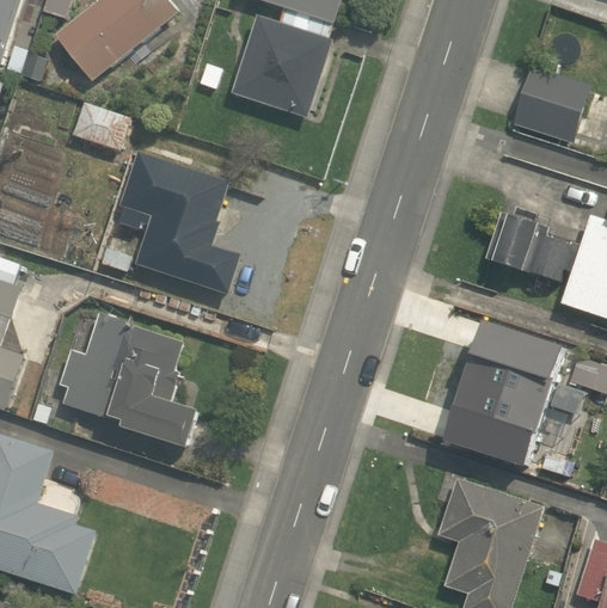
[(0,60),(20,0),(0,0),(0,60)]
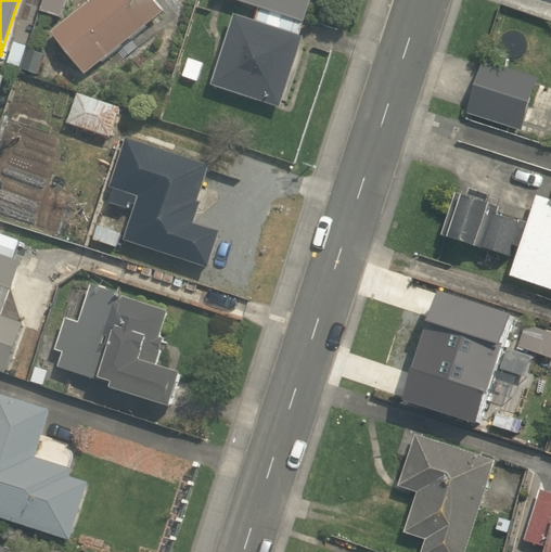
[(58,14),(61,0),(38,0),(36,7),(58,14)]
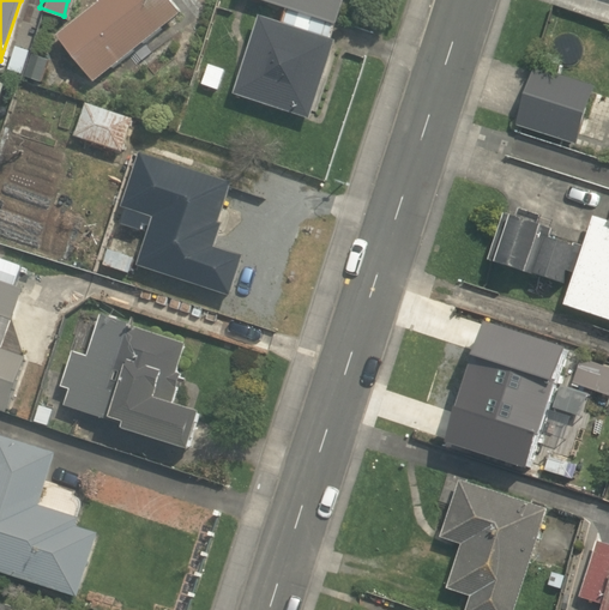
[(91,80),(180,13),(169,0),(96,0),(97,1),(55,32),(91,80)]
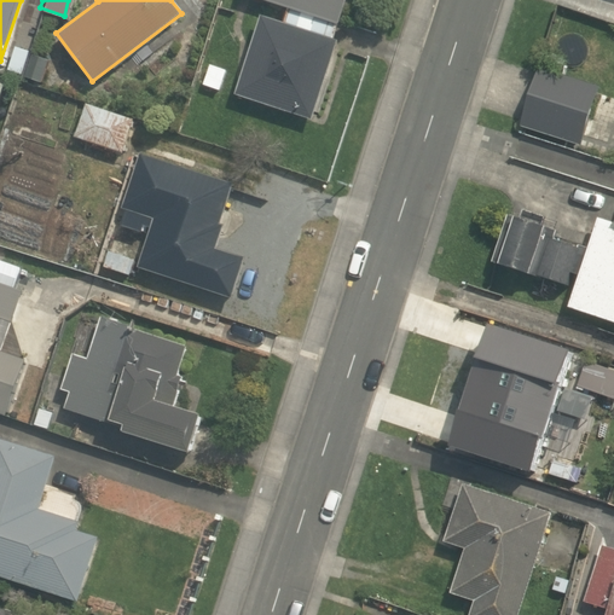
[(261,0),(285,7),(281,19),(258,13),(232,97),(313,121),(337,39),(330,36),(341,0),(261,0)]
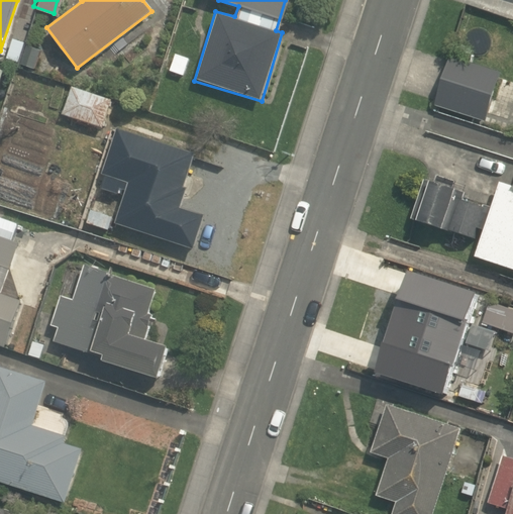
[(180,75),(186,57),(173,52),(167,71),(180,75)]
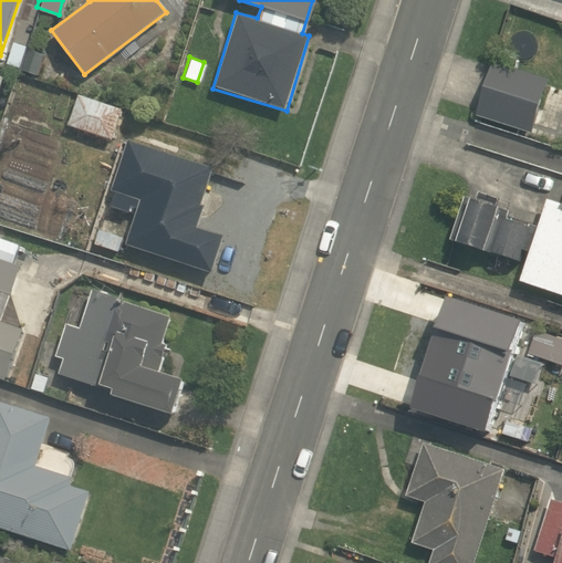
[(549,77),(489,58),(471,113),(531,133),(549,77)]
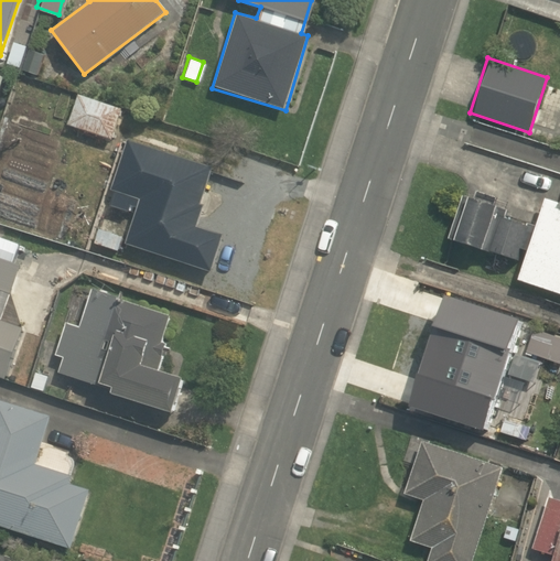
[(54,81),(57,69),(40,63),(35,74),(54,81)]
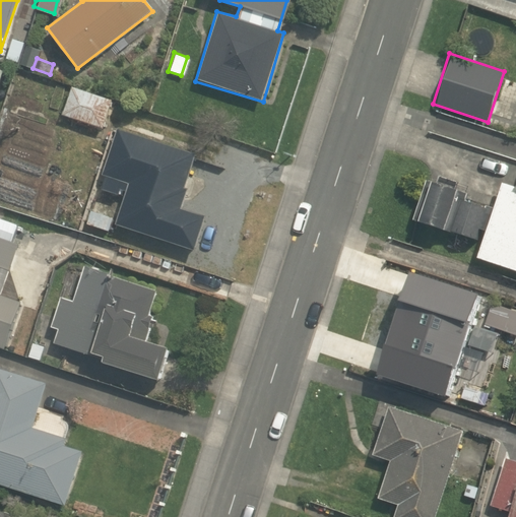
[(61,115),(101,128),(110,100),(71,87),(61,115)]
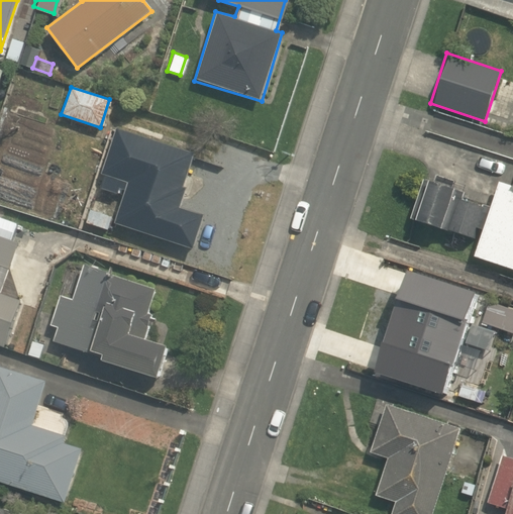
[(114,223),(193,248),(204,215),(180,207),(186,188),(183,186),(193,155),(116,129),(98,188),(123,196),(114,223)]
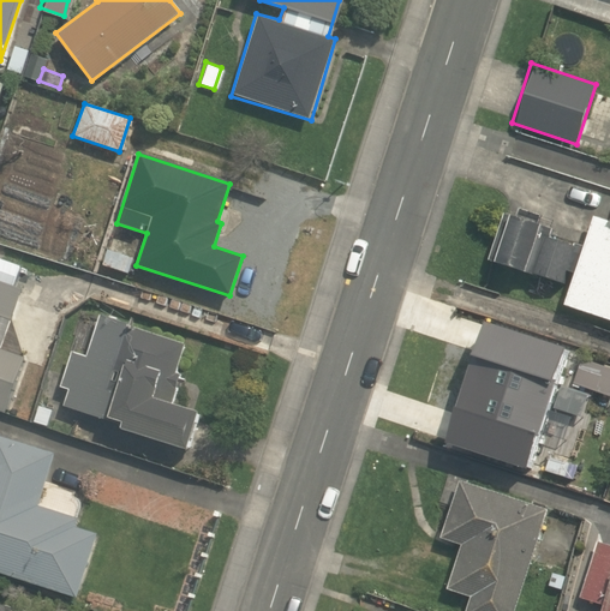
[(537,223),(539,215),(519,209),(516,217),(500,213),(486,258),(563,281),(566,270),(574,273),(563,304),(609,319),(609,220),(593,215),(584,245),(546,234),(549,226),(537,223)]
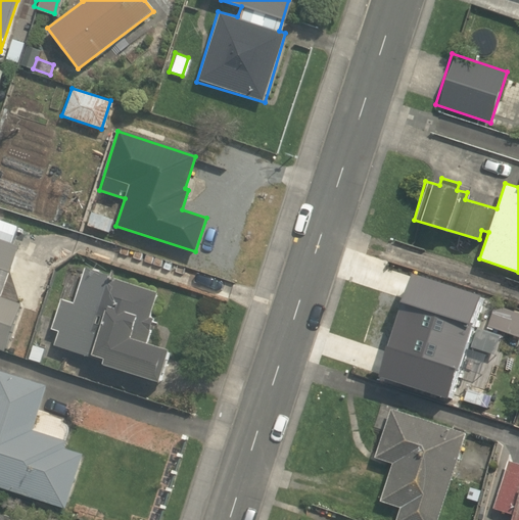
[(54,345),(161,380),(171,350),(146,343),(154,318),(147,316),(155,291),(85,269),(74,303),(60,299),(51,329),(59,331),(54,345)]
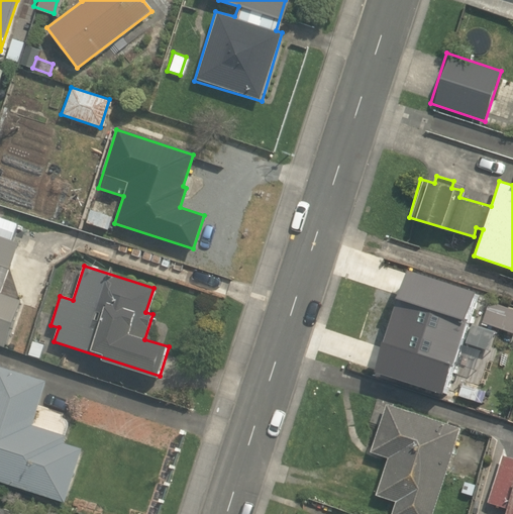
[(0,341),(4,343),(19,299),(0,292),(0,341)]
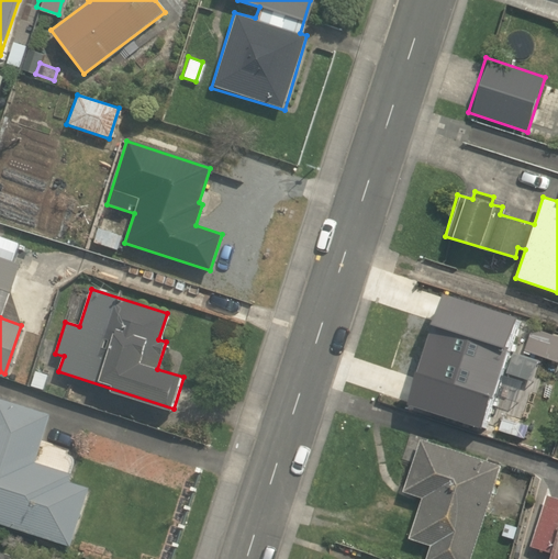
[(524,348),(557,360),(557,337),(533,327),(524,348)]
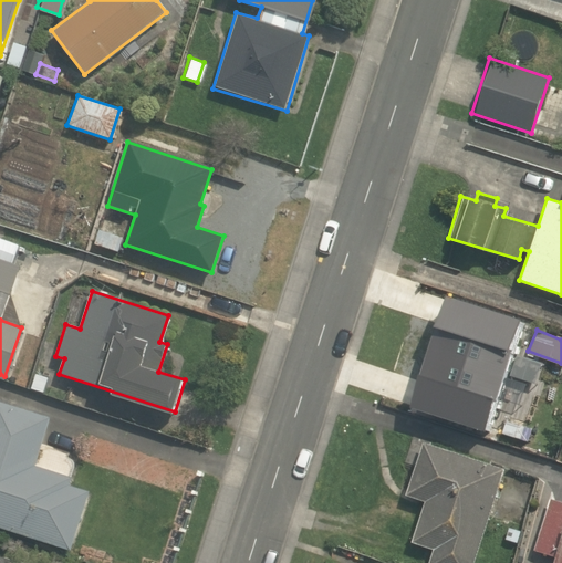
[(445,406),(497,424),(521,348),(469,332),(445,406)]
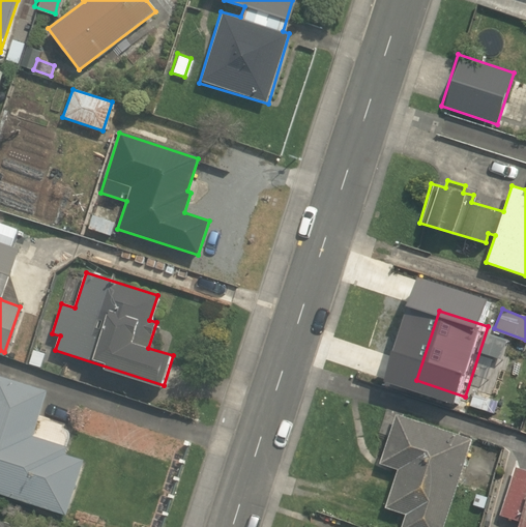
[(0,493),(65,517),(85,461),(64,454),(66,448),(30,435),(45,391),(0,375),(0,493)]
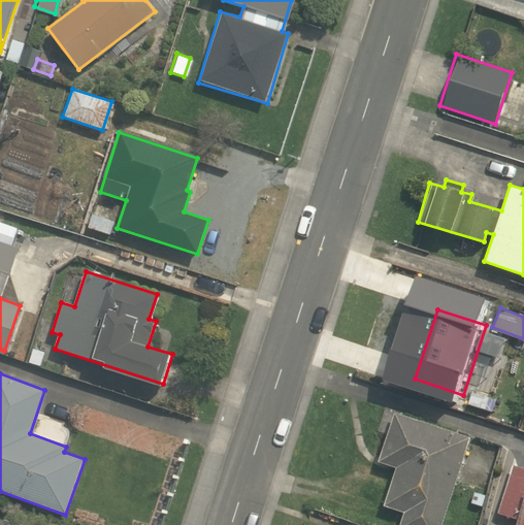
[(481,407),(484,397),(469,393),(466,403),(481,407)]
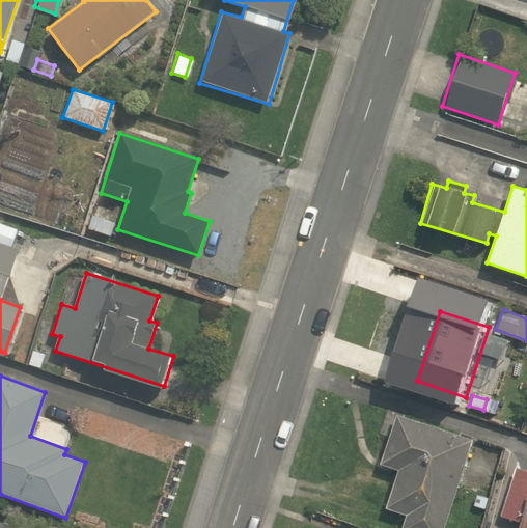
[(400,527),(443,527),(472,440),(395,415),(380,464),(398,470),(386,508),(406,515),(400,527)]
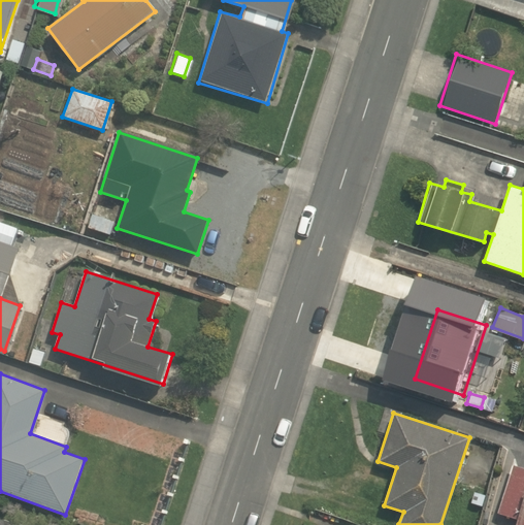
[(518,519),(516,524),(523,524),(523,468),(512,465),(497,513),(518,519)]
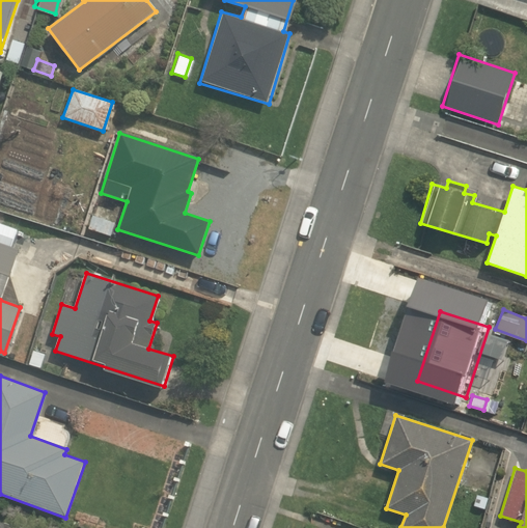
[(482,507),(486,497),(475,494),(472,504),(482,507)]
